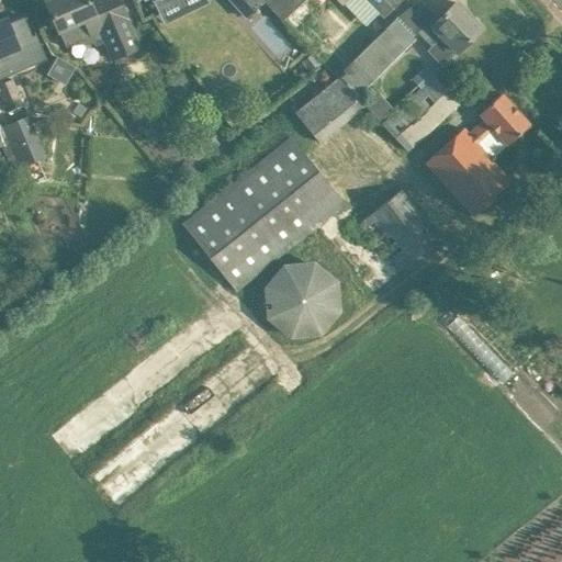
[(88,0),(48,0),(46,1),(55,22),(65,45),(93,43),(93,45),(102,41),(111,60),(139,47),(123,9),(119,0),(88,0),(89,0),(88,0)]
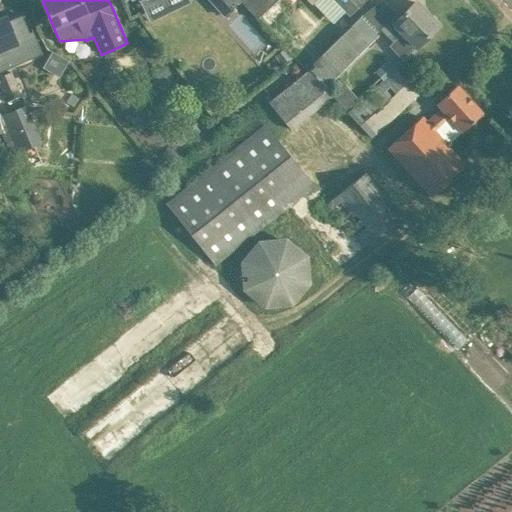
[(210,0),(225,15),(239,1),(237,0),(210,0)]
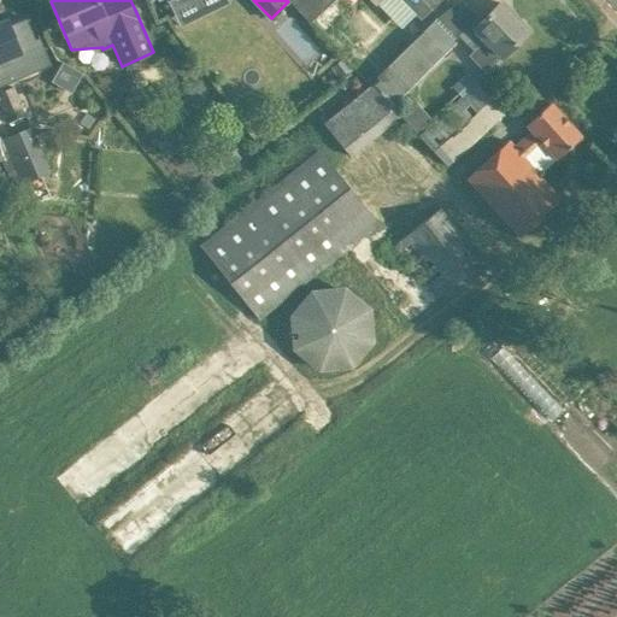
[(286,0),(288,1),(310,23),(334,0),(286,0)]
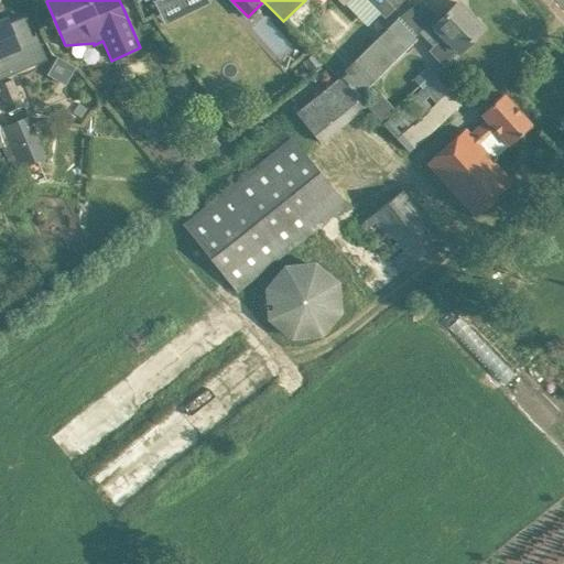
[(338,0),(342,3),(345,0),(365,0),(384,20),(403,0),(338,0)]
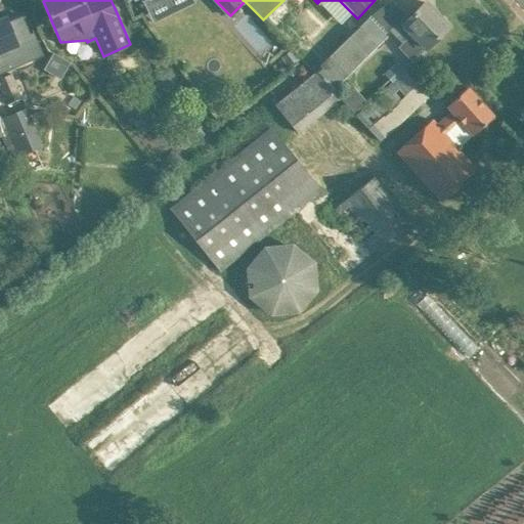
[(425,2),(409,16),(403,23),(399,19),(389,29),(402,42),(397,47),(411,61),(426,47),(448,26),(425,2)]
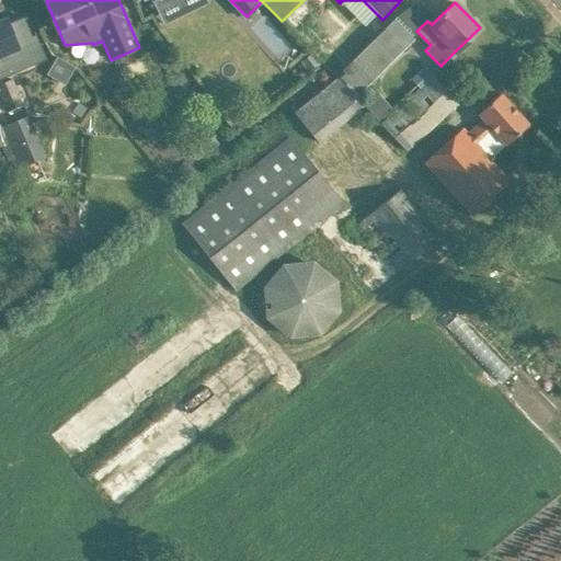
[(301,4),(286,18),(301,34),(317,21),(301,4)]
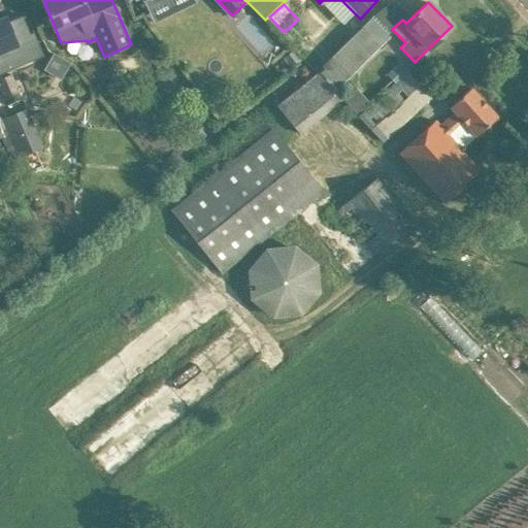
[(5,18),(0,20),(0,72),(43,55),(33,31),(29,33),(22,15),(7,22),(5,18)]
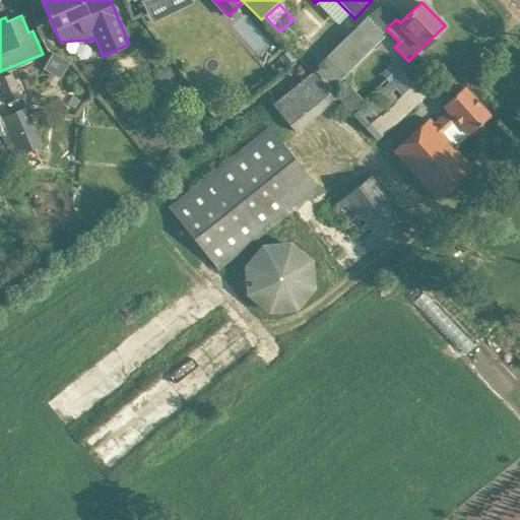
[(329,88),(384,36),(366,17),(317,65),(319,67),(316,70),(315,69),(313,71),(329,88)]
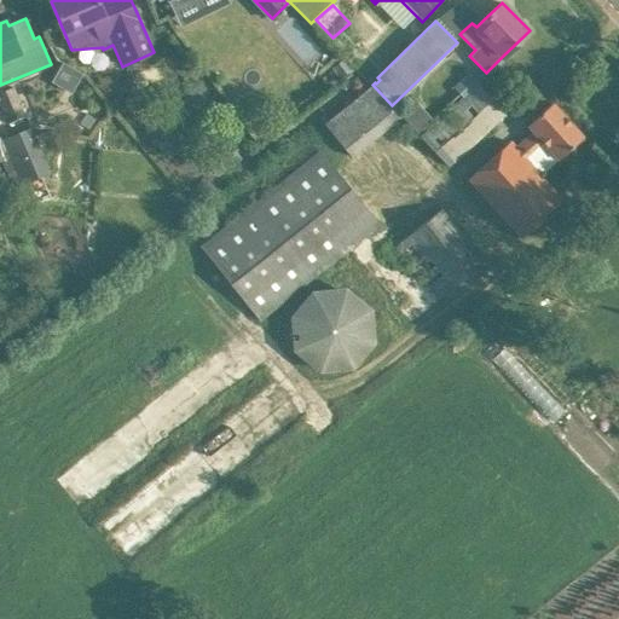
[(463,98),(421,137),(447,166),(504,114),(479,85),(478,84),(479,84),(469,71),(452,87),(463,98)]
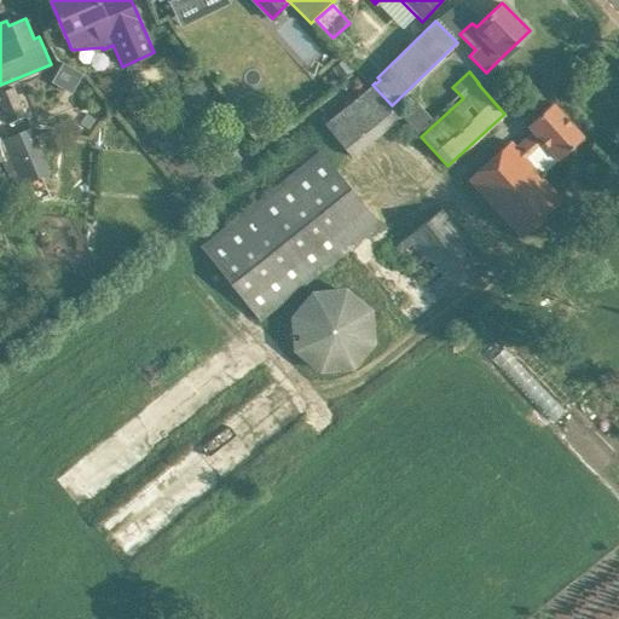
[(374,86),(325,125),(352,156),(401,117),(392,105),(374,86)]
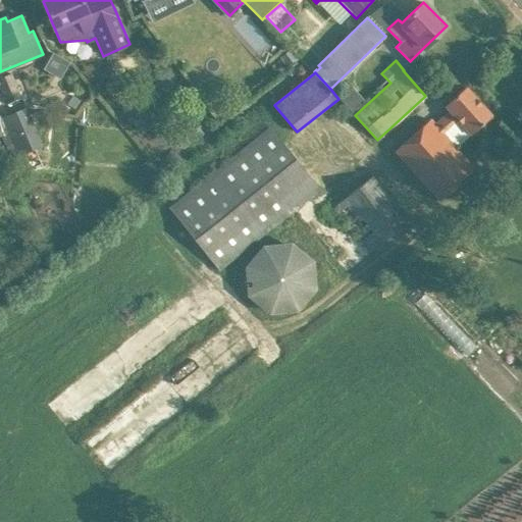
[(0,77),(0,86),(7,102),(20,97),(10,73),(0,77)]
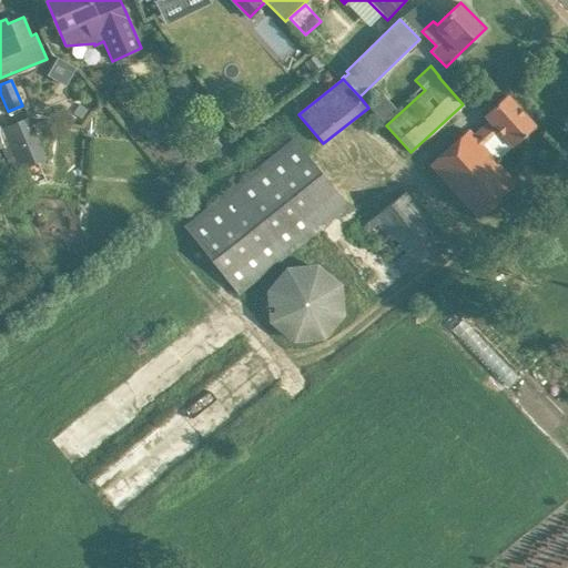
[(495,161),(518,140),(535,125),(507,94),(484,115),(489,122),(474,137),(468,131),(430,166),(479,220),(517,185),(495,161)]
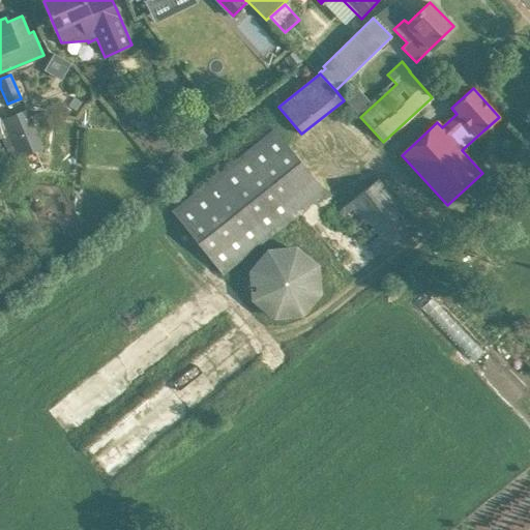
[(0,130),(3,137),(1,138),(10,159),(42,147),(27,109),(0,119),(0,130)]
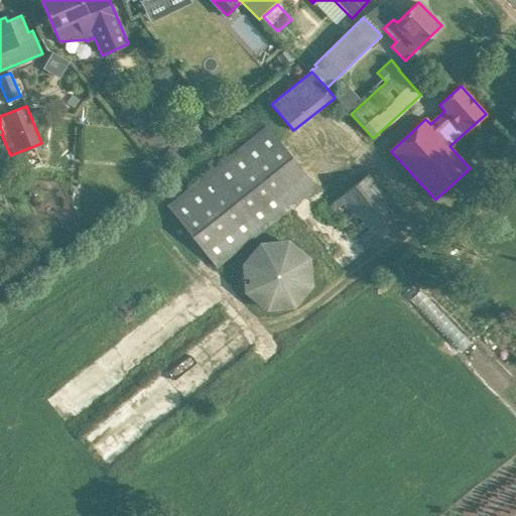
[(315,187),(266,126),(167,206),(217,267),(315,187)]
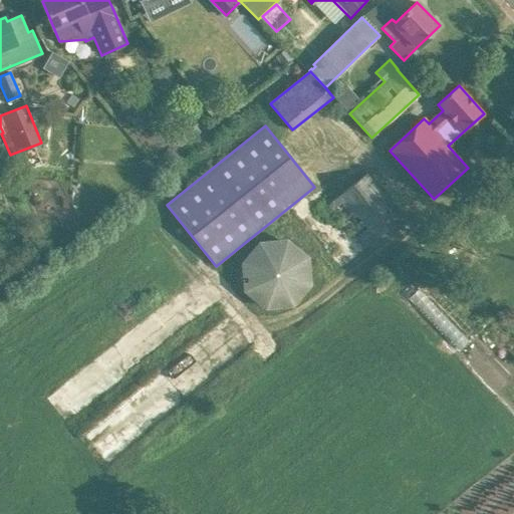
[(402,218),(365,174),(327,204),(363,249),(402,218)]
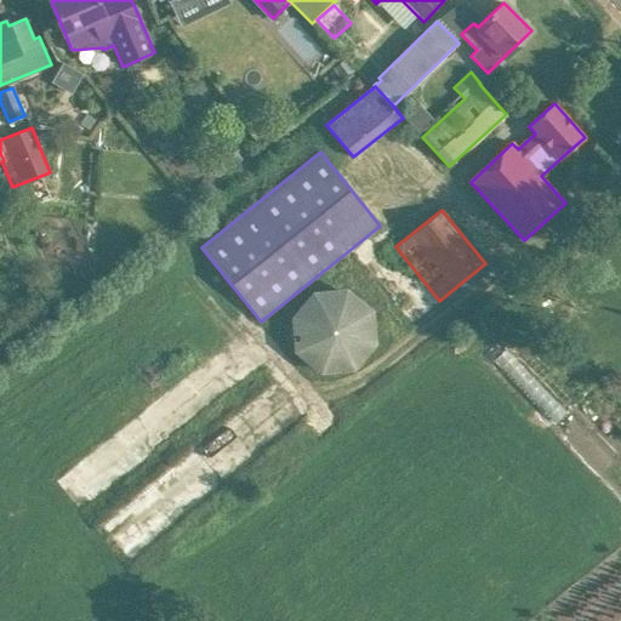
[(87,263),(77,273),(85,283),(95,274),(87,263)]
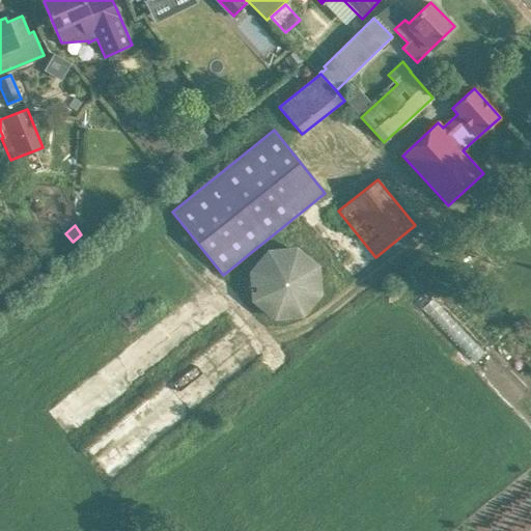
[(267,249),(248,273),(251,302),(275,319),(304,315),(319,295),(318,266),(296,248),(267,249)]
